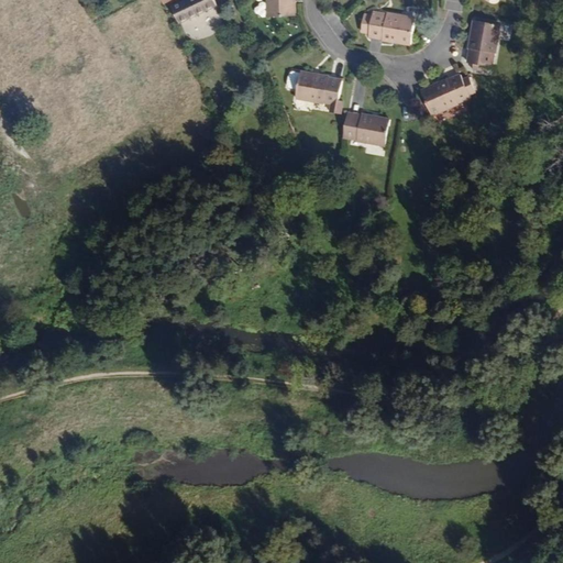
[(181,24),(219,6),(216,0),(188,0),(173,8),(181,24)]
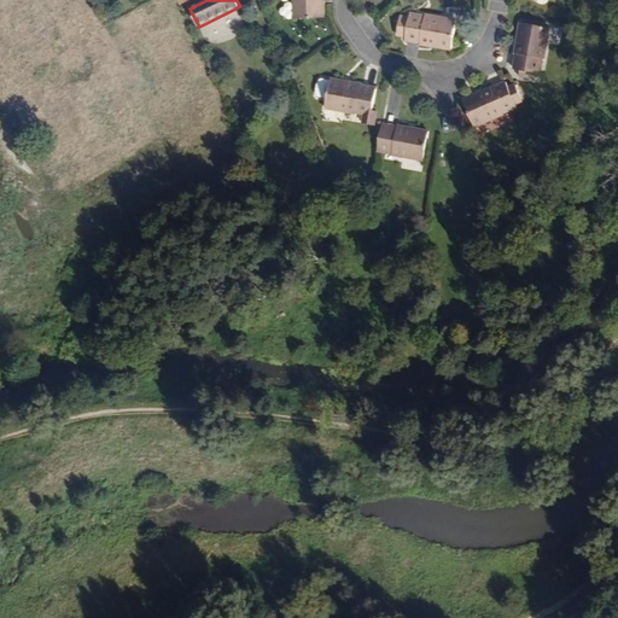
[(291,0),(292,17),(321,17),(321,0),(291,0)]
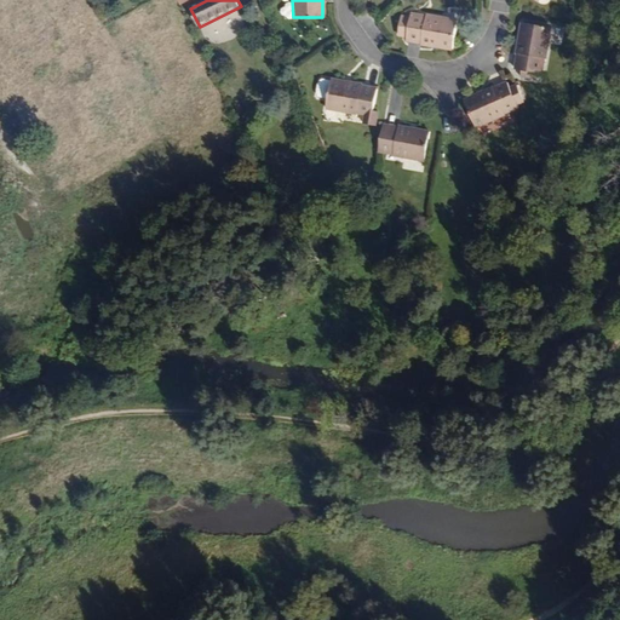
[(425,15),(424,16),(409,13),(409,16),(399,15),(396,35),(406,38),(405,41),(422,44),(420,45),(452,50),(457,19),(425,15)]
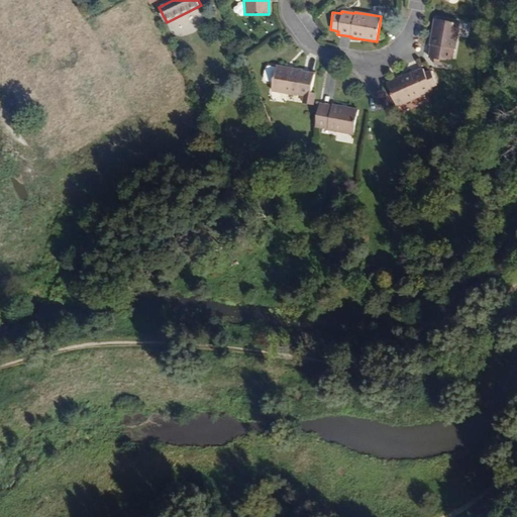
[(457,24),(455,23),(456,20),(436,16),(435,19),(433,19),(428,43),(430,44),(427,58),(433,59),(431,64),(446,67),(447,62),(449,62),(452,48),(457,24)]
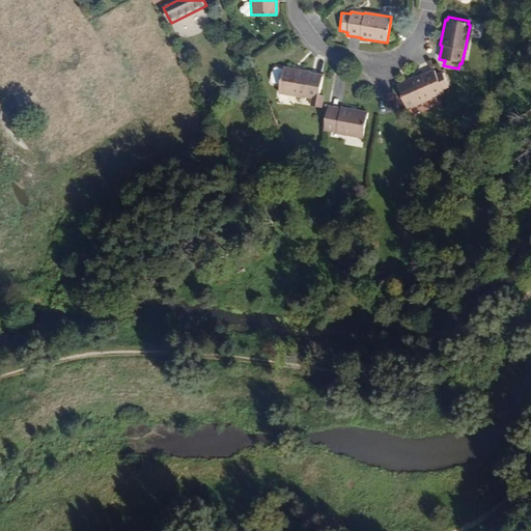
[(324,25),(316,31),(324,39),(331,32),(324,25)]
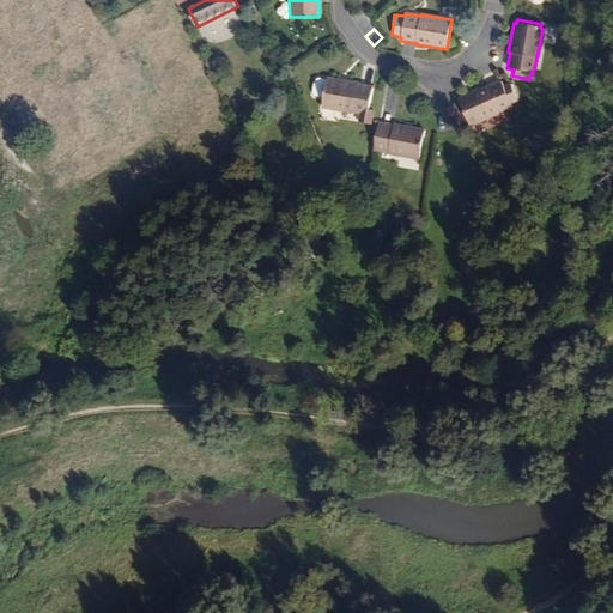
[(357,82),(325,77),(317,77),(313,82),(313,89),(316,92),(322,92),(321,107),(352,110),(359,111),(358,121),(370,123),(371,113),(368,111),(371,86),(356,84),(357,82)]
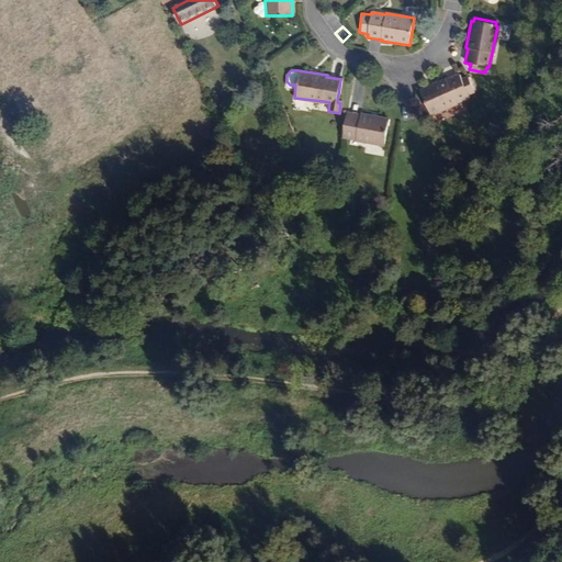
[(468,97),(468,94),(474,91),(467,76),(461,79),(459,74),(446,79),(445,78),(418,90),(429,115),(456,103),(456,102),(468,97)]
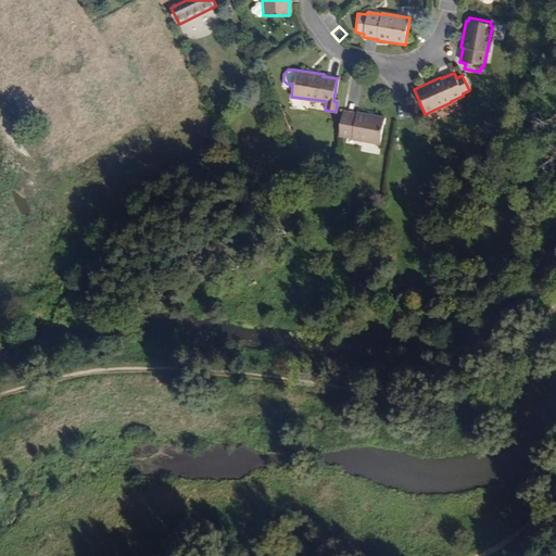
[(355,113),(342,111),(338,135),(351,137),(351,139),(379,143),(384,116),(356,112),(355,113)]
